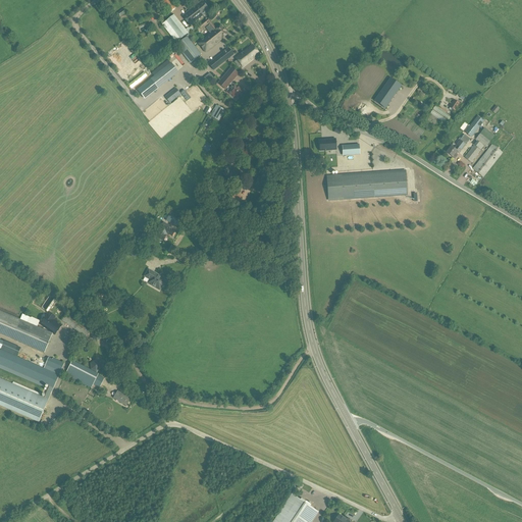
[(168,0),(159,0),(169,13),(175,8),(168,0)]
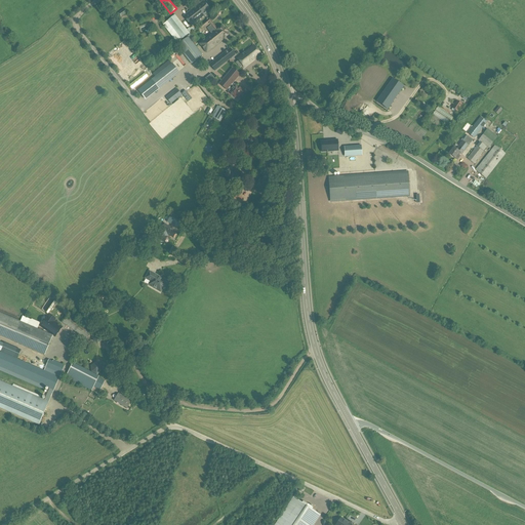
[(194,8),(185,16),(192,26),(211,11),(203,1),(200,3),(197,0),(191,5),(194,8)]
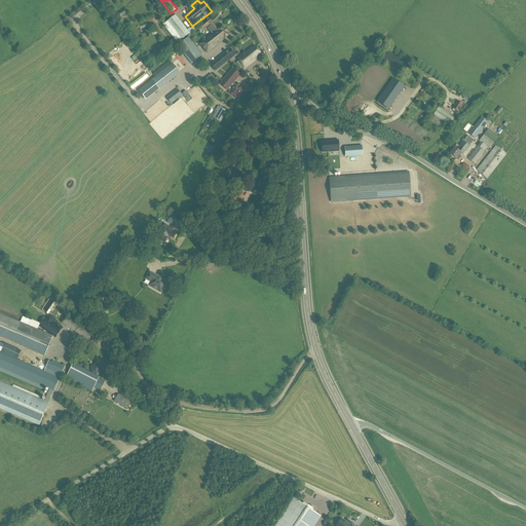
[(481,0),(500,14),(509,3),(504,0),(481,0)]
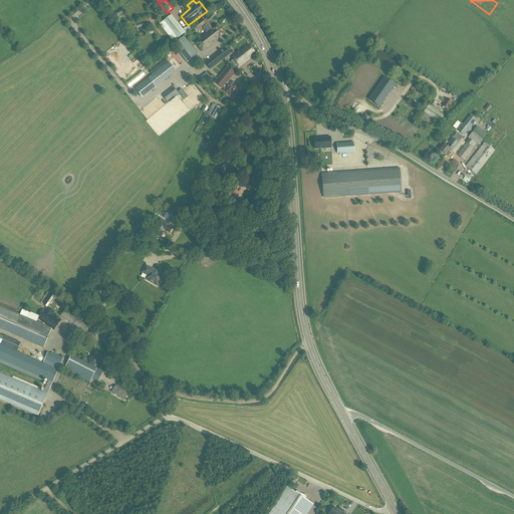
[(172,15),(160,24),(174,42),(185,33),(186,34),(191,29),(189,26),(187,28),(186,27),(183,30),(172,15)]
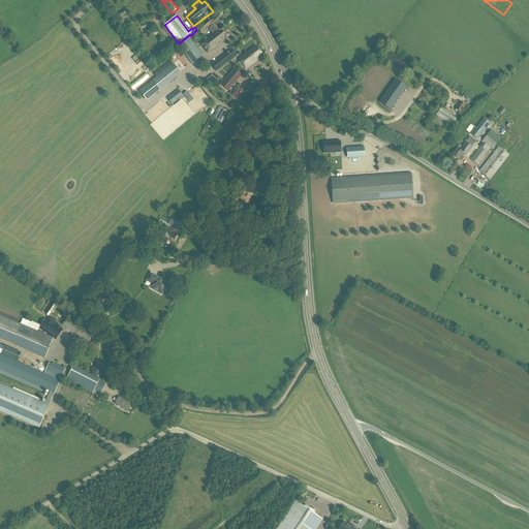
[(211,19),(199,29),(203,33),(211,26),(212,27),(209,29),(213,34),(216,32),(201,44),(209,54),(231,35),(224,26),(220,30),(211,19)]
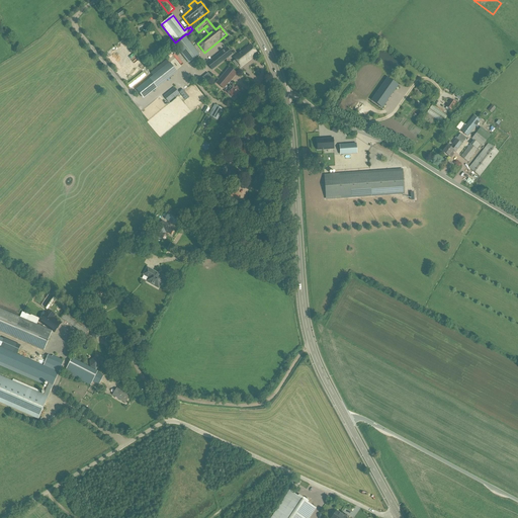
[(199,55),(186,36),(175,45),(189,63),(199,55)]
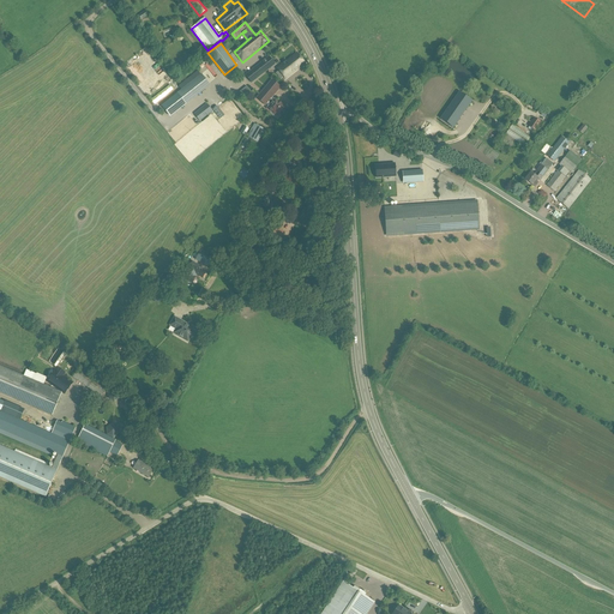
[(286,79),(305,64),(296,53),(277,68),(286,79)]
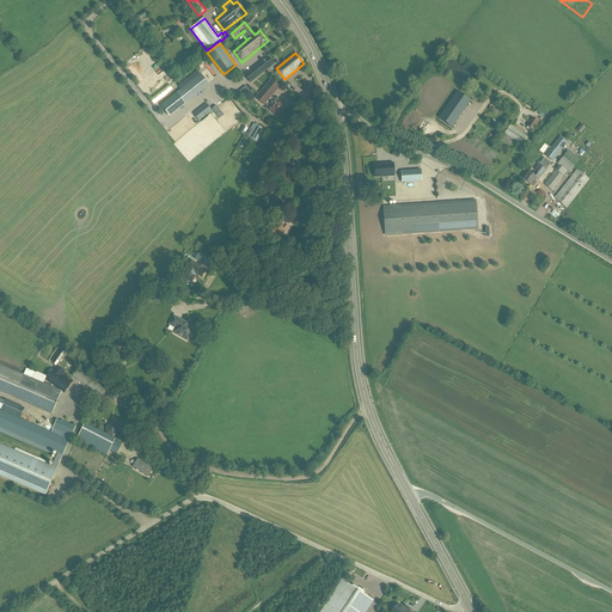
[(268,56),(261,62),(262,63),(246,77),(251,83),(274,65),(268,56)]
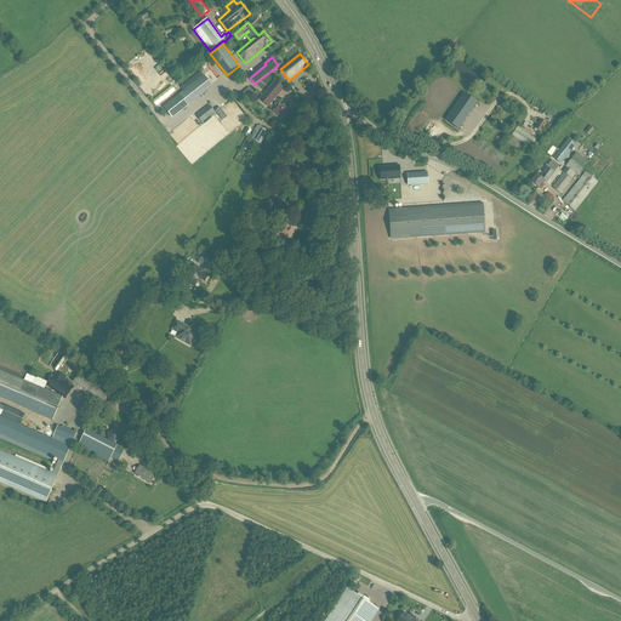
[(203,75),(163,106),(172,119),(211,86),(203,75)]
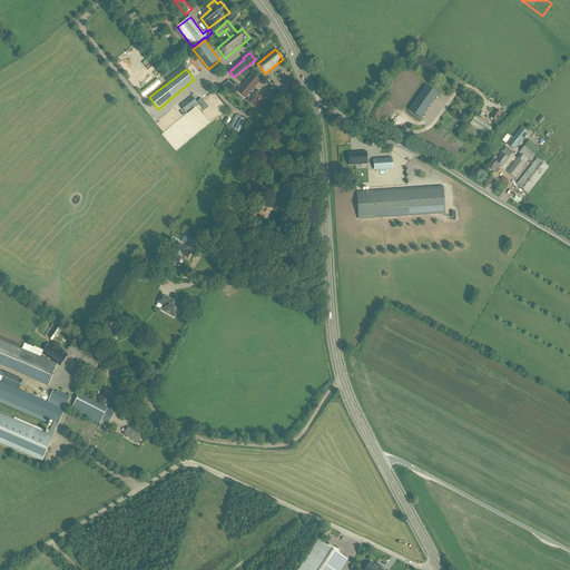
[(253,75),(241,88),(246,92),(245,95),(249,99),(247,101),(254,107),(256,104),(261,107),(265,101),(262,97),(258,95),(255,92),(252,90),(253,88),(254,88),(261,81),(253,75)]
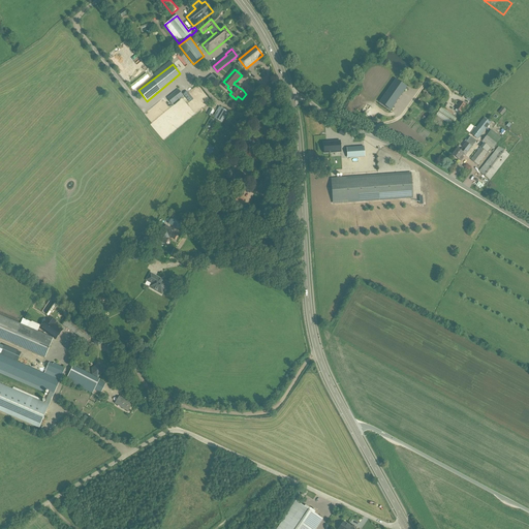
[(390,110),(406,87),(396,80),(380,103),(390,110)]
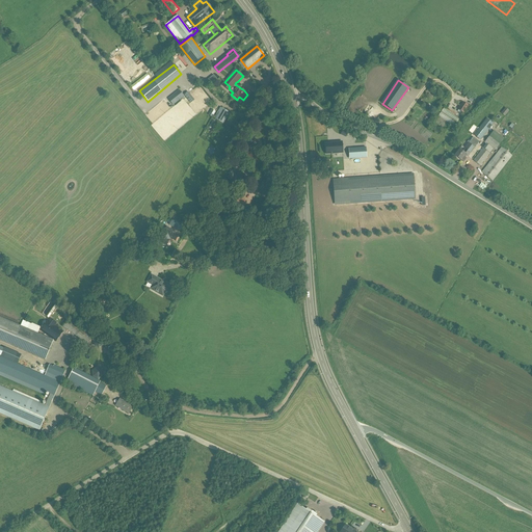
[(179,101),(174,95),(168,99),(174,105),(179,101)]
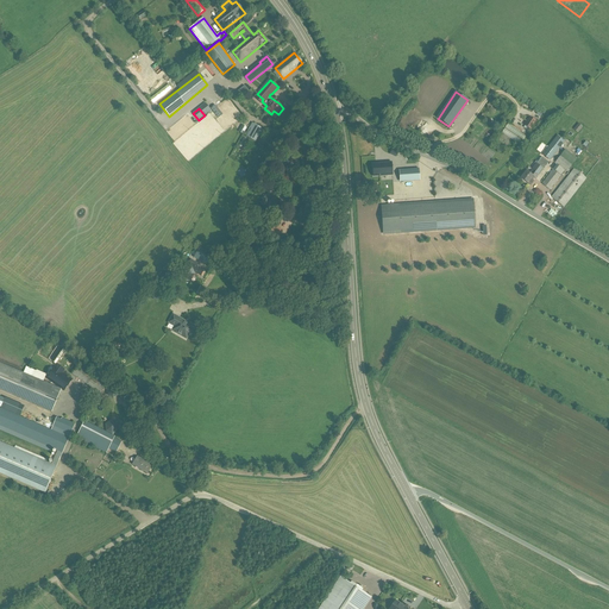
[(531,117),(523,126),(531,131),(538,121),(540,123),(545,115),(538,112),(533,119),(531,117)]
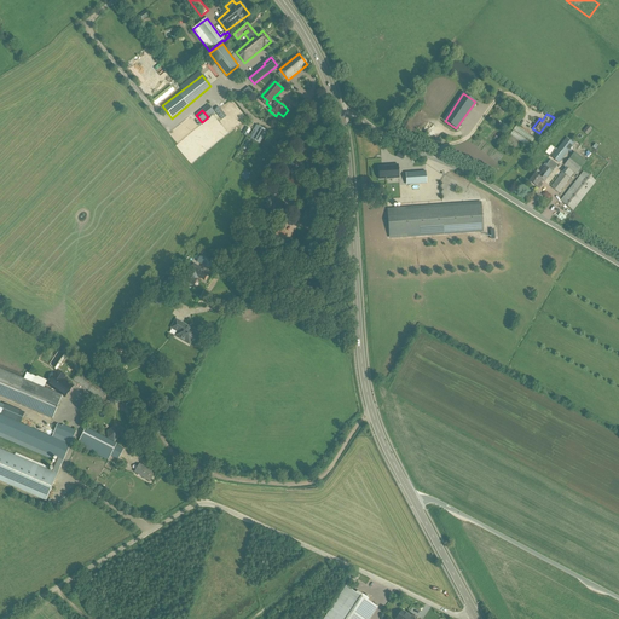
[(256,125),(249,138),(259,143),(266,131),(256,125)]
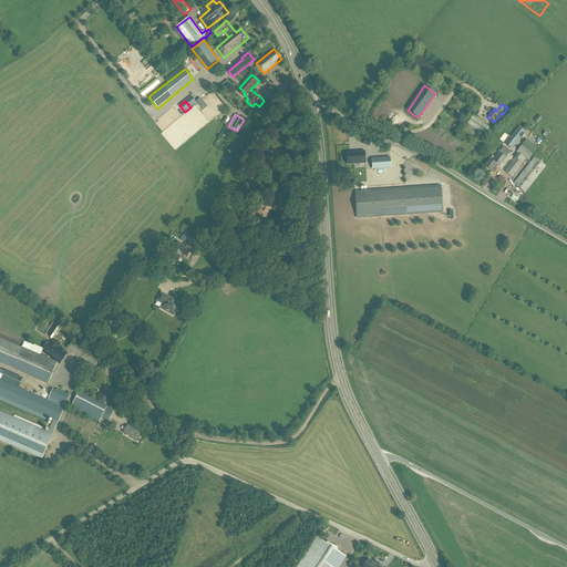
[(472,114),(466,122),(481,132),(484,126),(486,129),(488,125),(472,114)]
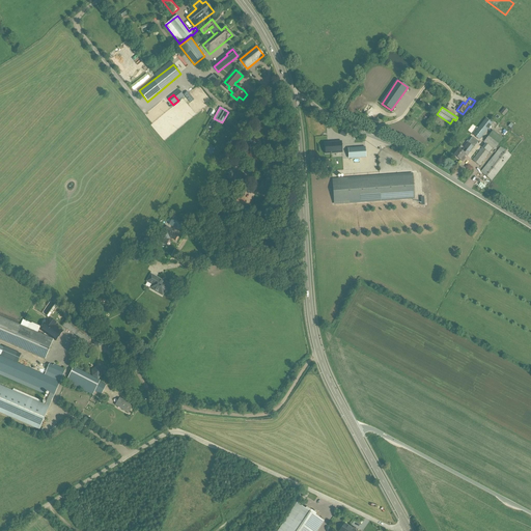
[(485,118),(473,135),(480,140),(493,123),(485,118)]
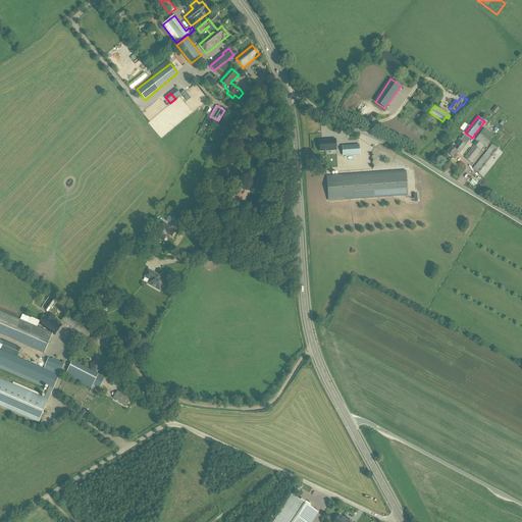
[(484,128),(481,134),(491,141),(494,137),(484,128)]
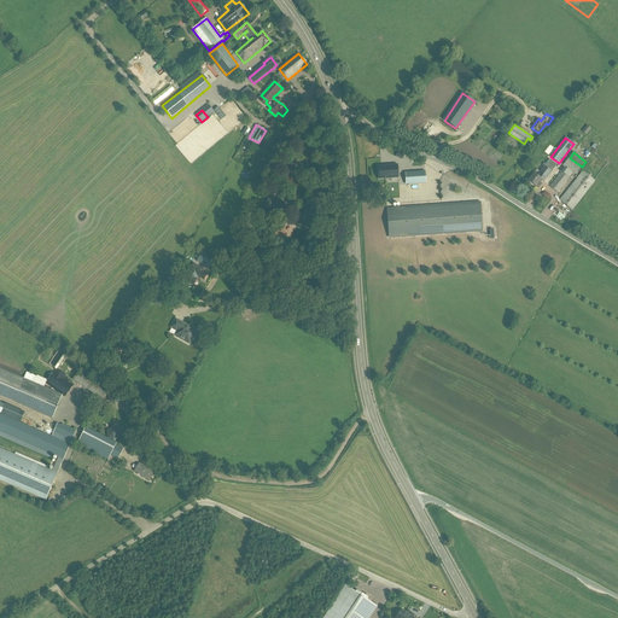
[(570,158),(565,165),(576,175),(582,167),(570,158)]
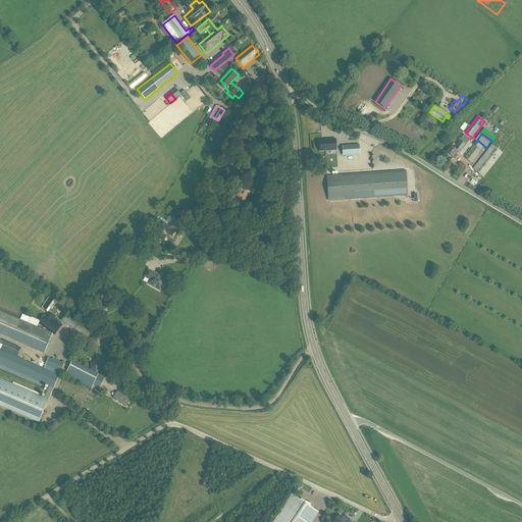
[(452,147),(447,153),(453,157),(457,151),(460,153),(466,145),(468,143),(470,140),(465,135),(460,141),(454,149),(452,147)]
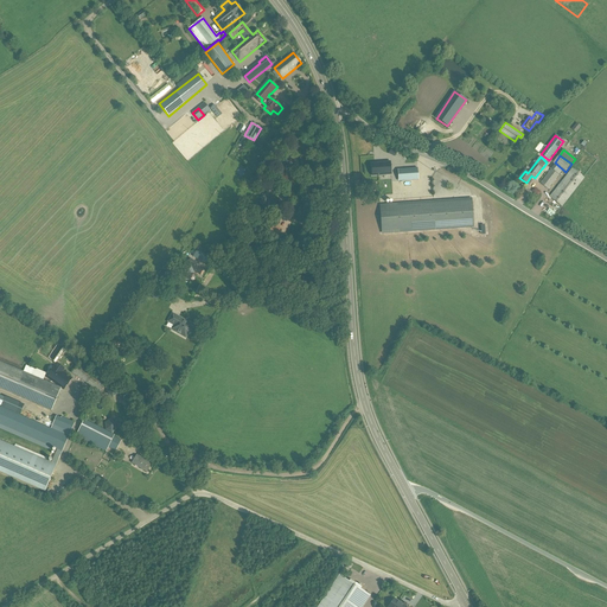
[(282,164),(281,166),(281,167),(289,173),(288,176),(286,174),(282,180),(293,186),(296,180),(291,177),(295,170),(292,168),(295,163),(288,158),(286,164),(285,163),(283,164),(282,164)]
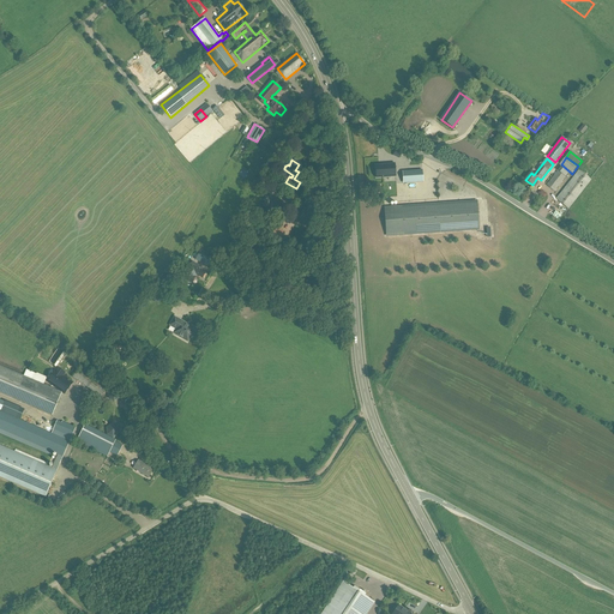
[(396,176),(395,163),(375,166),(377,178),(396,176)]
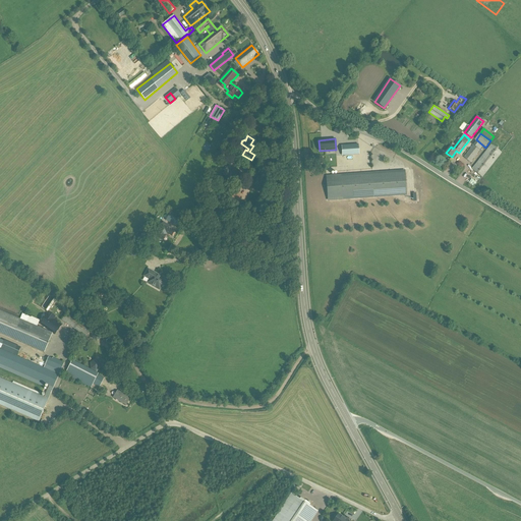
[(476,141),(464,158),(468,161),(466,163),(469,165),(483,147),(476,141)]
